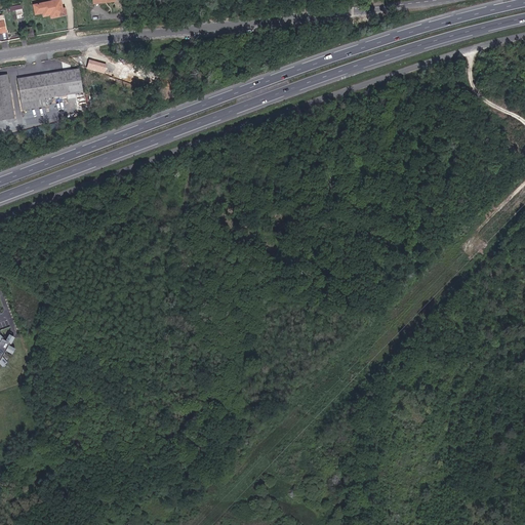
[(63,0),(50,0),(33,4),(36,14),(43,13),(44,16),(51,14),(52,18),(68,14),(67,7),(65,8),(63,0)]
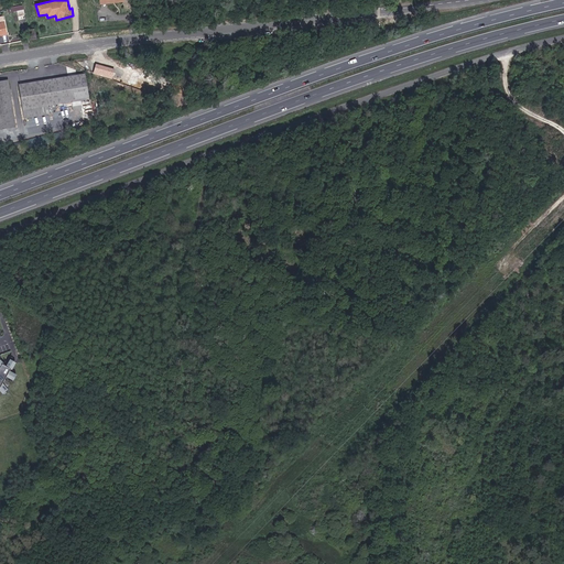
[(100,55),(116,60),(118,52),(104,47),(100,55)]
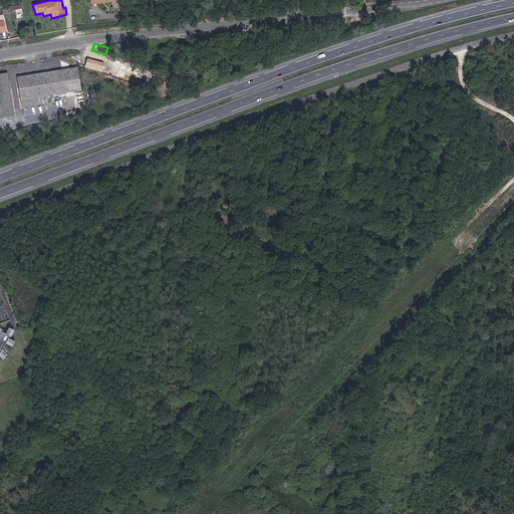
[(88,57),(85,66),(102,72),(105,63),(88,57)]
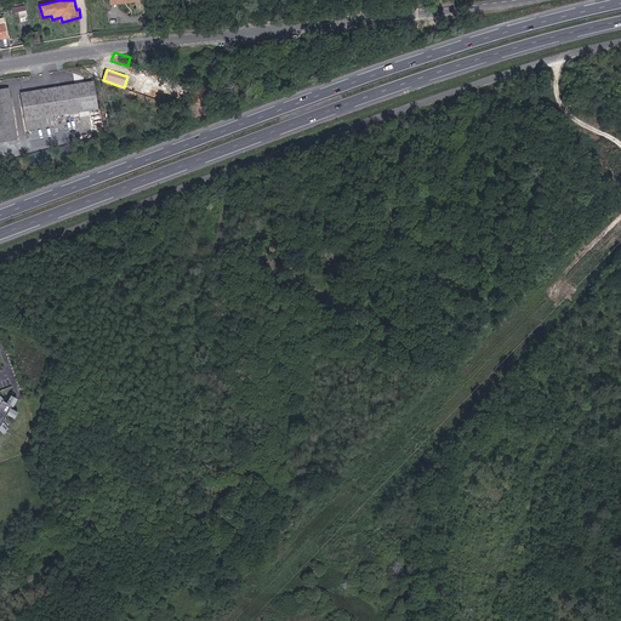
[(96,83),(23,92),(28,121),(101,109),(96,83)]
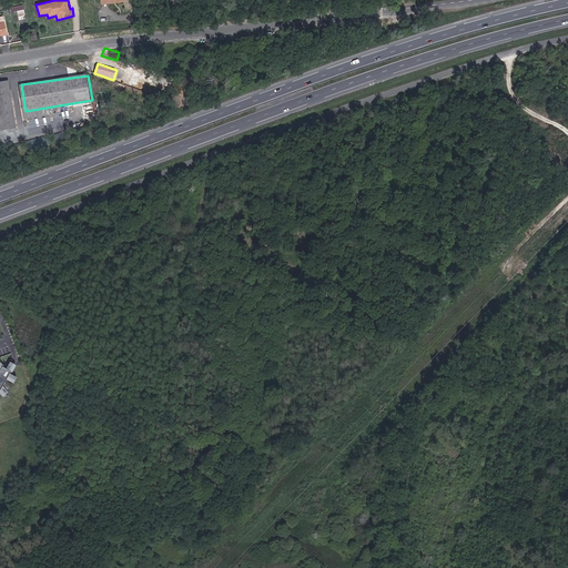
[(11,80),(0,81),(0,131),(19,128),(11,80)]
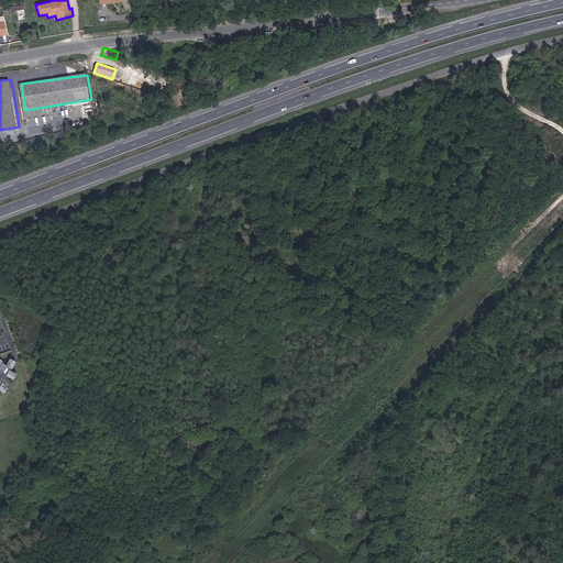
[(14,381),(18,374),(11,370),(11,368),(13,370),(18,362),(11,359),(7,365),(1,359),(0,359),(0,389),(3,394),(9,389),(3,383),(7,376),(14,381)]
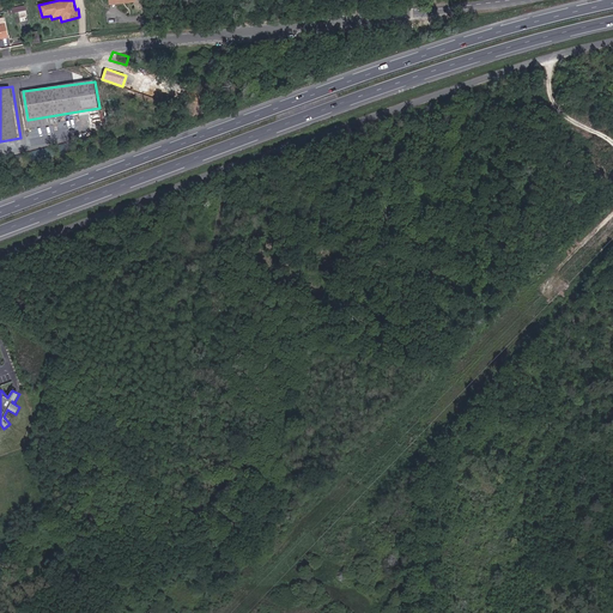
All buildings are outlined.
